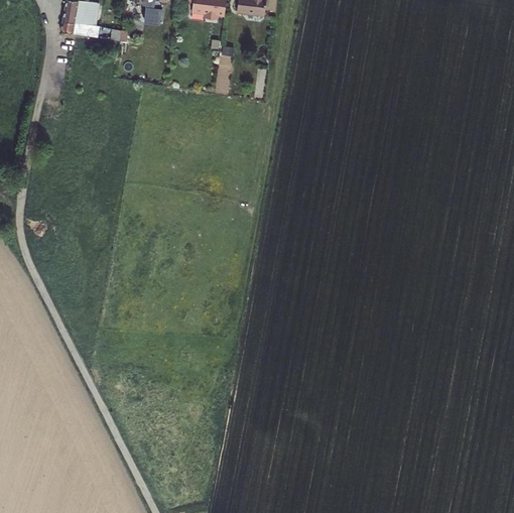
[(70,0),(68,20),(81,21),(81,15),(82,7),(94,8),(94,17),(100,18),(102,3),(86,1),(85,0),(70,0)]
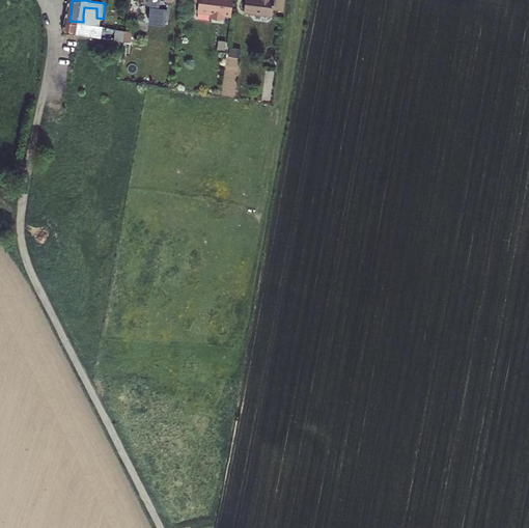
[(166,0),(174,1),(173,0),(147,0),(148,2),(150,2),(151,4),(149,21),(166,23),(168,6),(165,0),(166,0)]
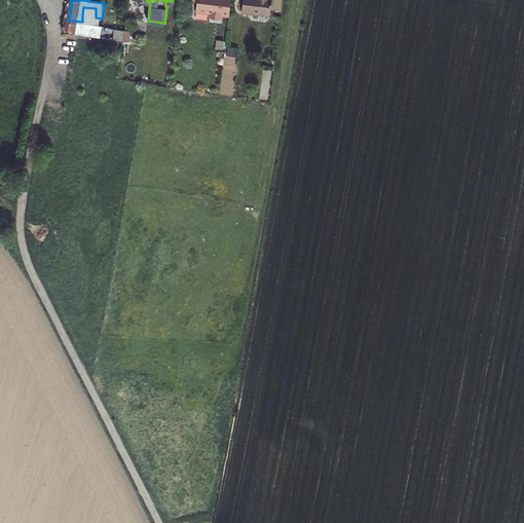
[(228,13),(229,0),(195,0),(196,1),(195,9),(210,11),(209,16),(220,17),(220,12),(228,13)]
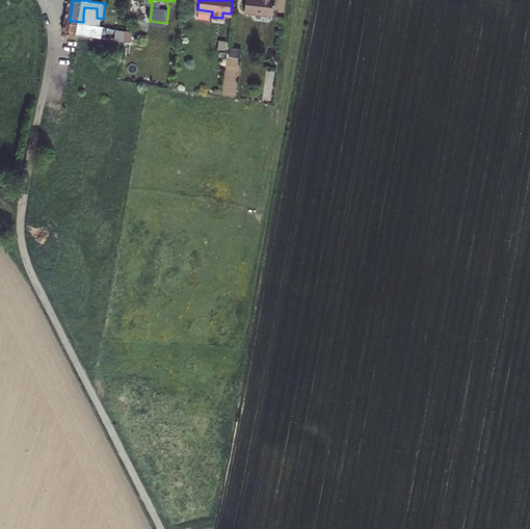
[(273,0),(245,0),(244,11),(272,15),(273,0)]
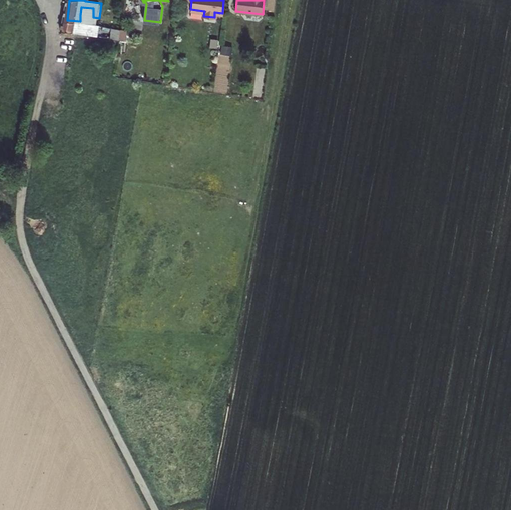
[(65,33),(97,37),(98,26),(92,25),(79,24),(79,26),(66,24),(65,33)]
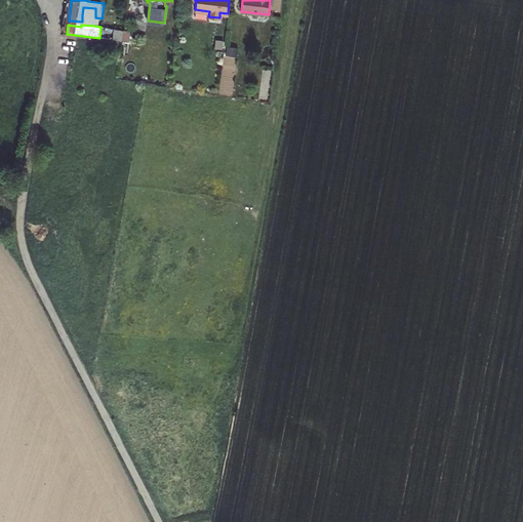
[(113,39),(126,41),(127,31),(114,29),(113,39)]
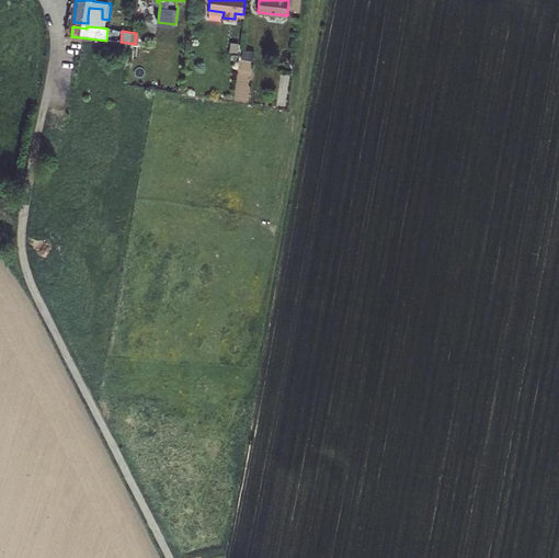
[(243,53),(237,103),(250,105),(257,55),(243,53)]
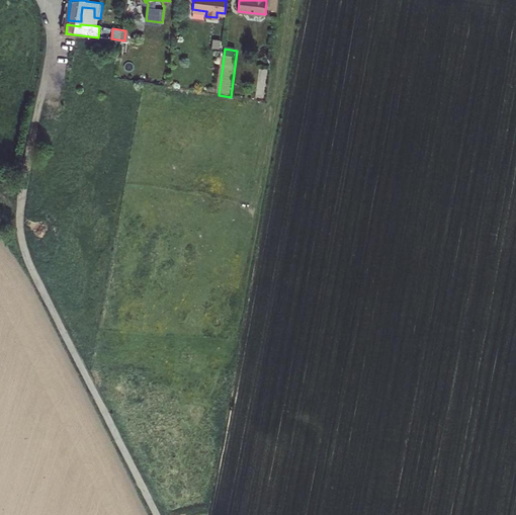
All buildings are outlined.
